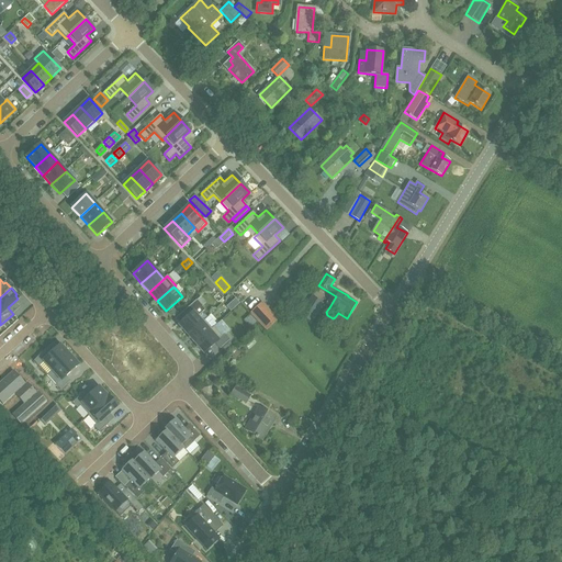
[(179,326),(187,336),(202,323),(202,322),(193,313),(201,306),(197,301),(184,312),(189,316),(179,326)]
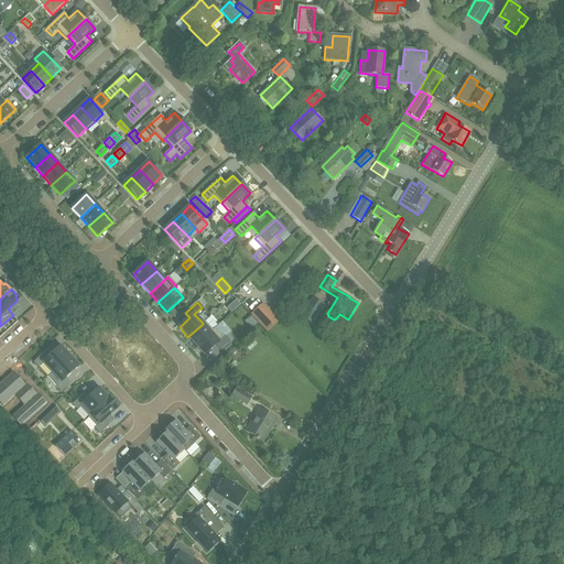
[(263,303),(251,314),(268,333),(280,321),(263,303)]
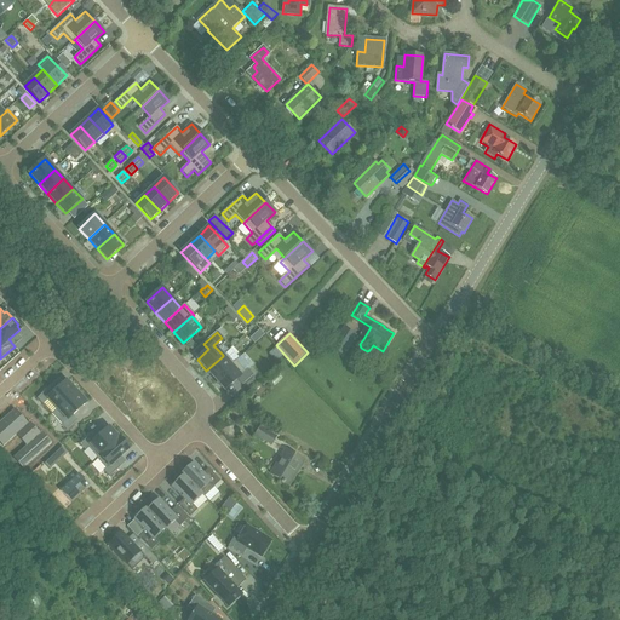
[(351,342),(339,333),(329,348),(343,356),(351,342)]
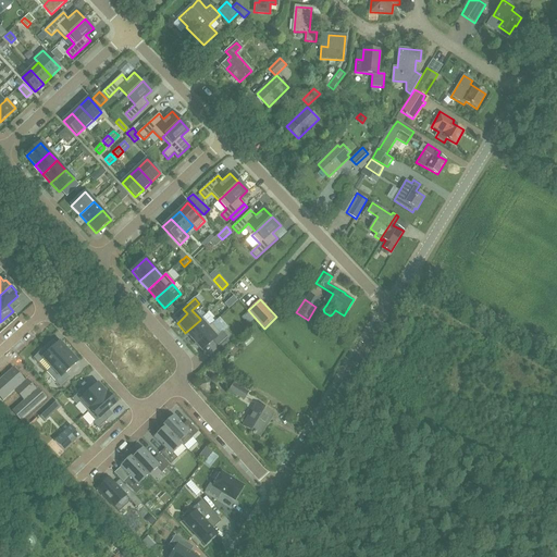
[(210,326),(201,318),(200,319),(200,320),(185,333),(194,342),(210,326)]
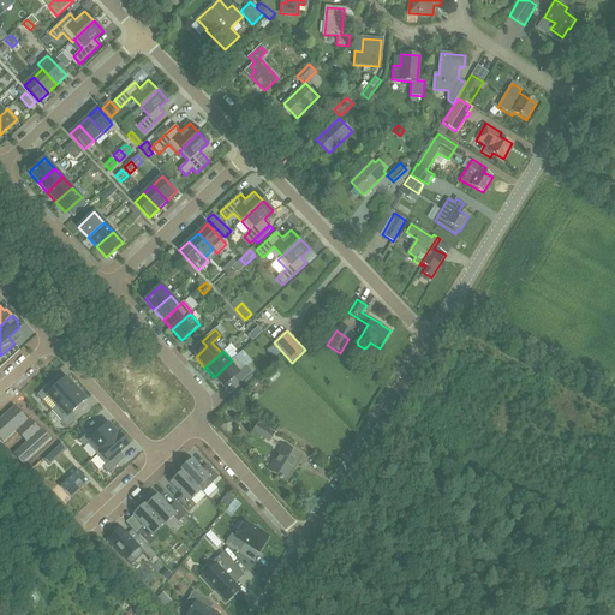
[(233,358),(232,360),(214,377),(224,388),(236,376),(240,382),(251,372),(246,366),(244,369),(233,358)]
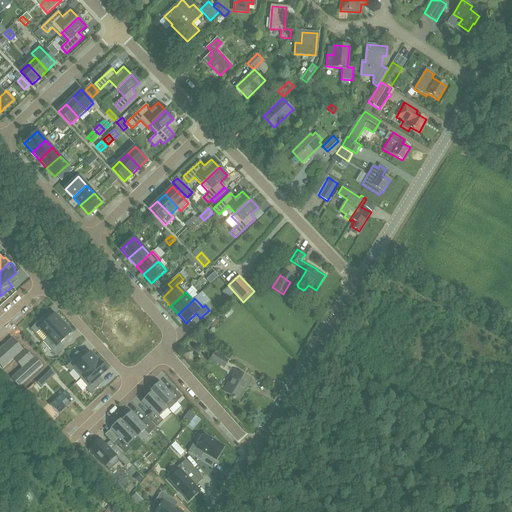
[(37,316),(26,326),(30,331),(36,325),(47,338),(63,324),(55,315),(45,324),(37,316)]
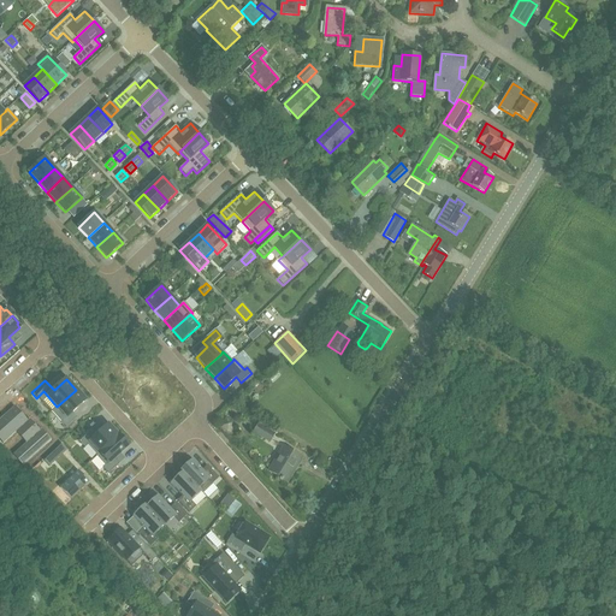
[(76,390),(57,407),(66,418),(61,422),(67,428),(77,419),(72,413),(86,400),(76,390)]
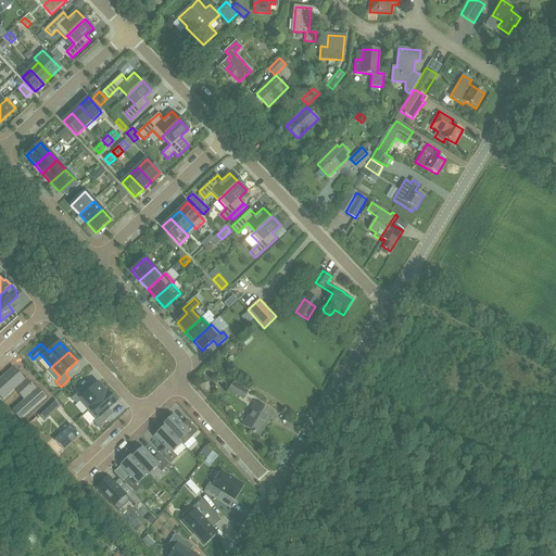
[(13,367),(0,379),(0,397),(2,401),(21,384),(30,395),(12,411),(21,420),(47,396),(38,388),(36,389),(27,379),(26,380),(13,367)]
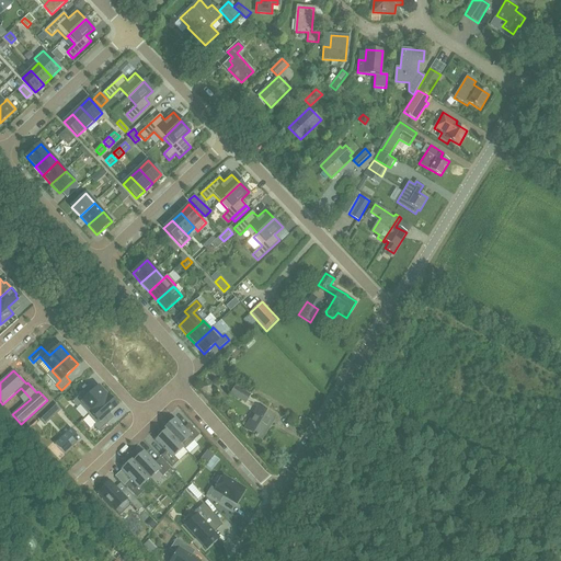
[(199,389),(209,395),(215,385),(206,379),(199,389)]
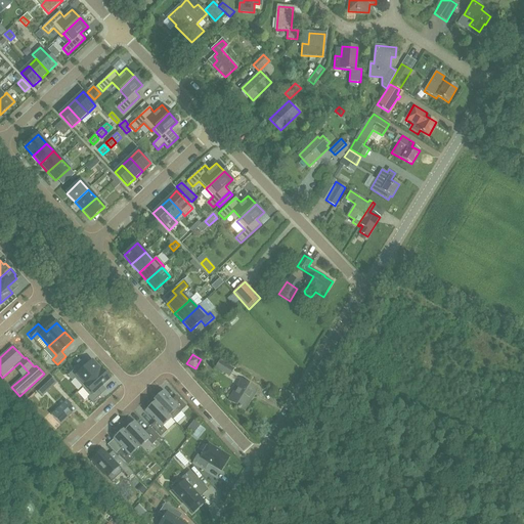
[(215,367),(229,376),(234,369),(219,360),(215,367)]
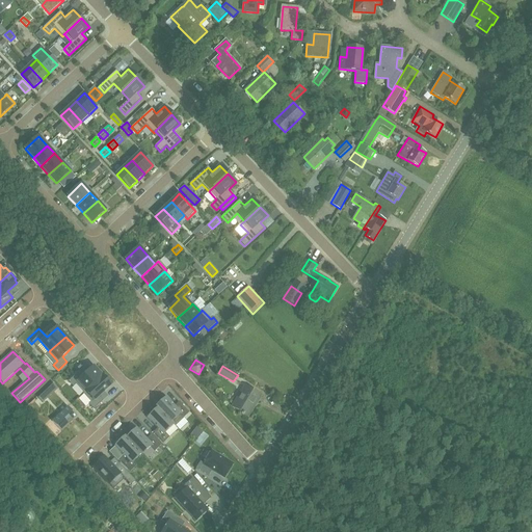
[(77,373),(68,381),(73,387),(77,382),(85,391),(102,376),(94,367),(82,378),(77,373)]
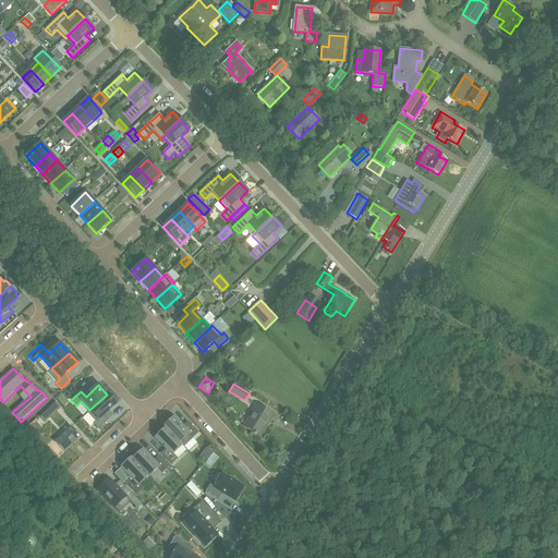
[(107,395),(89,410),(98,420),(94,424),(98,429),(108,421),(104,415),(116,404),(107,395)]
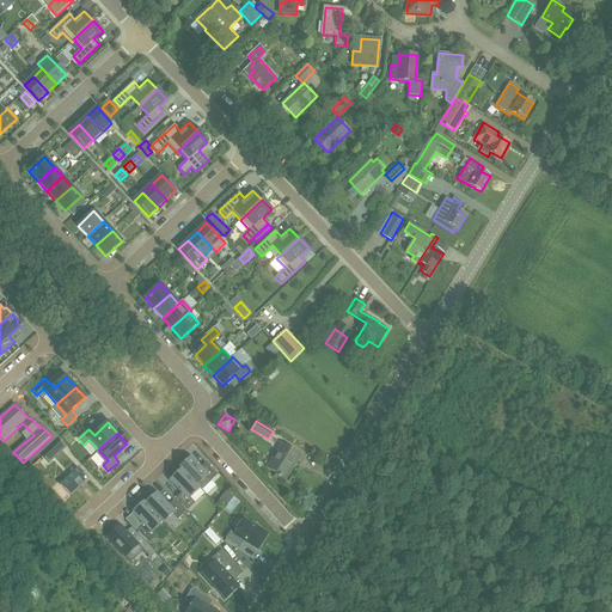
[(75,453),(62,439),(57,444),(69,458),(75,453)]
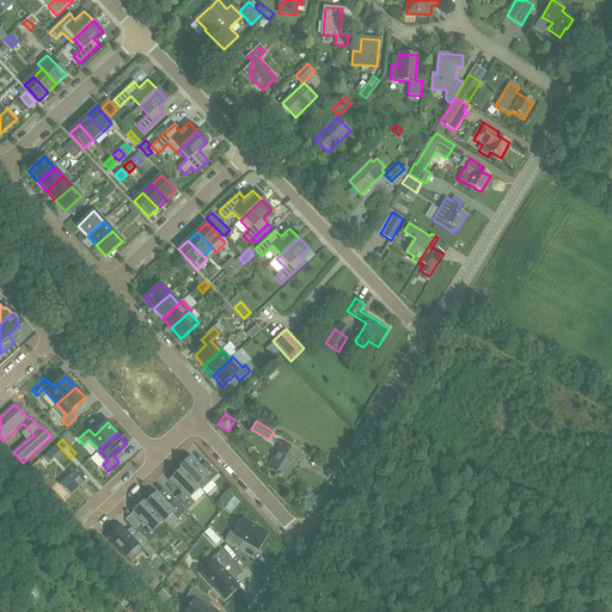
[(267,467),(286,479),(301,454),(281,442),(267,467)]
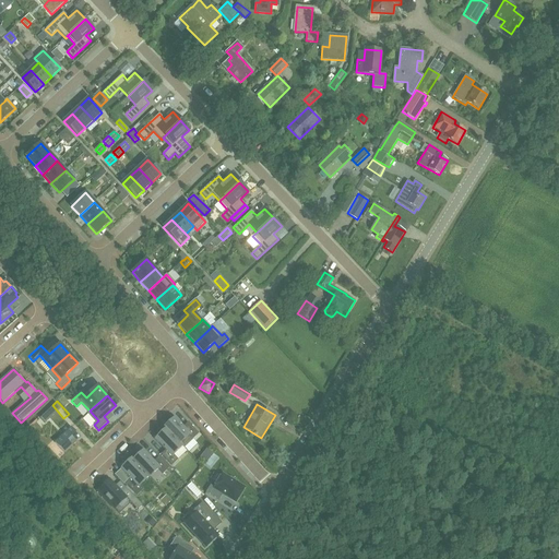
[(175,418),(164,427),(182,447),(183,449),(193,439),(199,433),(188,423),(183,427),(175,418)]
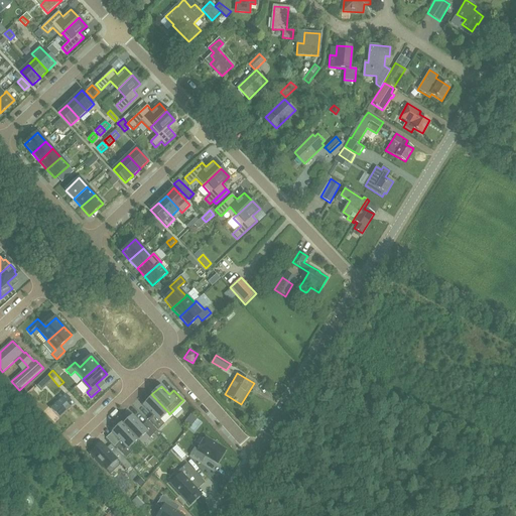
[(75,404),(66,394),(49,409),(58,419),(75,404)]
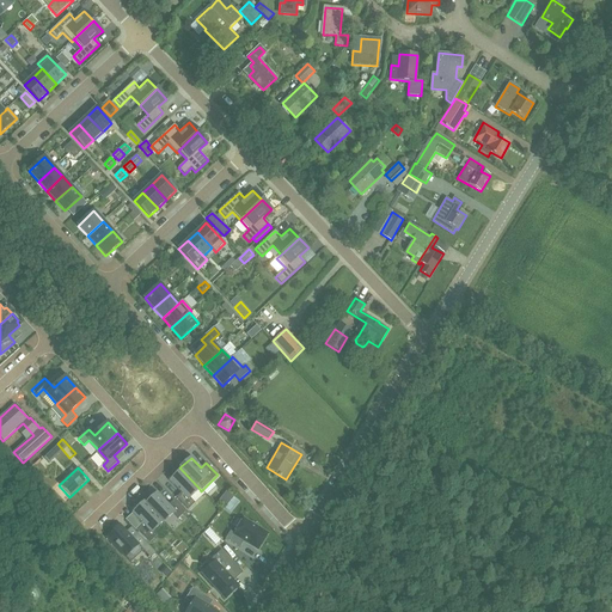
[(181,470),(170,481),(182,493),(176,497),(188,510),(195,503),(190,499),(200,489),(179,467),(179,469),(181,470)]
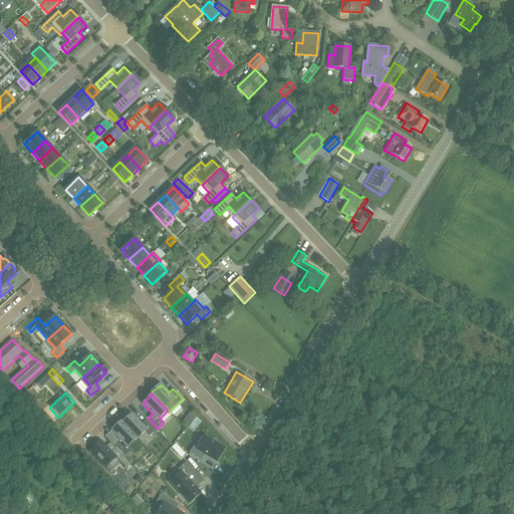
[(191,412),(188,416),(193,421),(196,416),(191,412)]
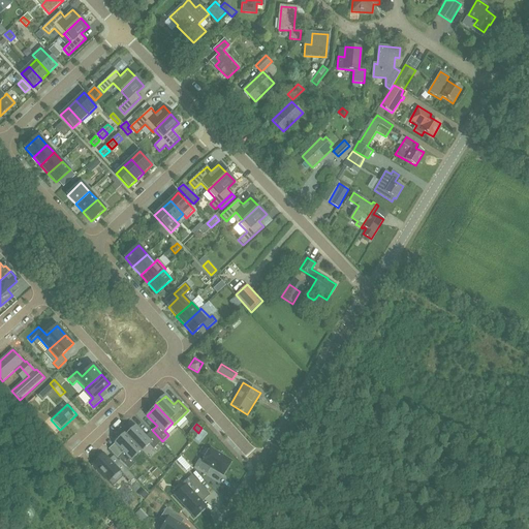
[(124,434),(141,452),(142,453),(150,444),(154,448),(160,443),(150,433),(146,437),(135,427),(126,435),(124,434)]
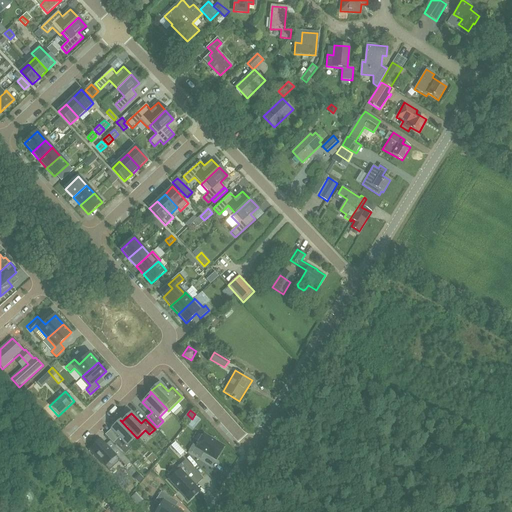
[(200,419),(195,415),(192,420),(197,424),(200,419)]
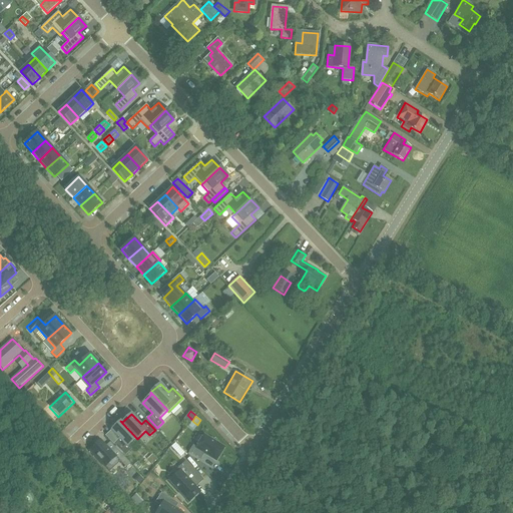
[(120,421),(111,430),(119,439),(115,443),(126,455),(132,449),(128,445),(136,438),(120,421)]
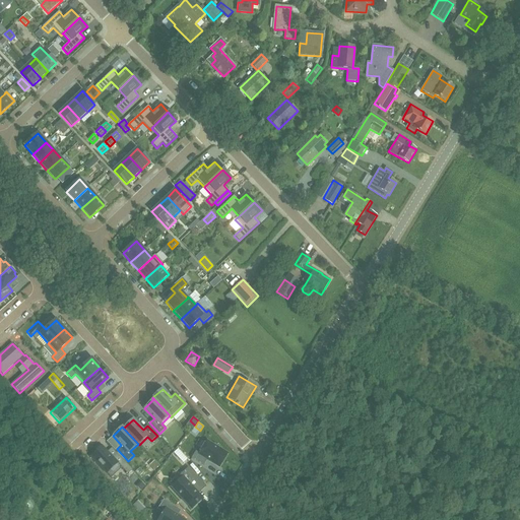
[(192,451),(187,457),(199,464),(203,458),(215,466),(223,453),(216,449),(217,447),(210,443),(209,445),(202,441),(195,453),(192,451)]
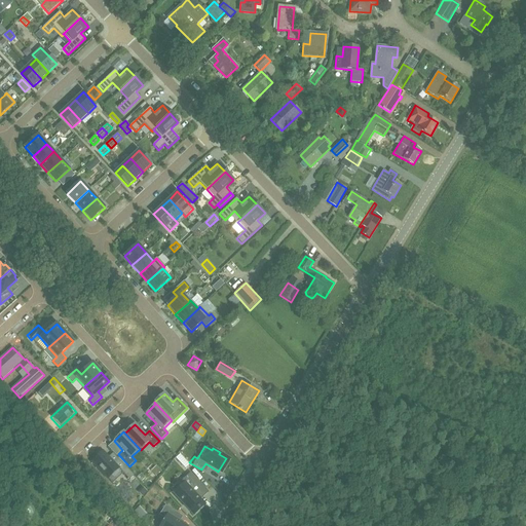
[(121,471),(103,451),(91,462),(107,479),(111,475),(113,478),(121,471)]
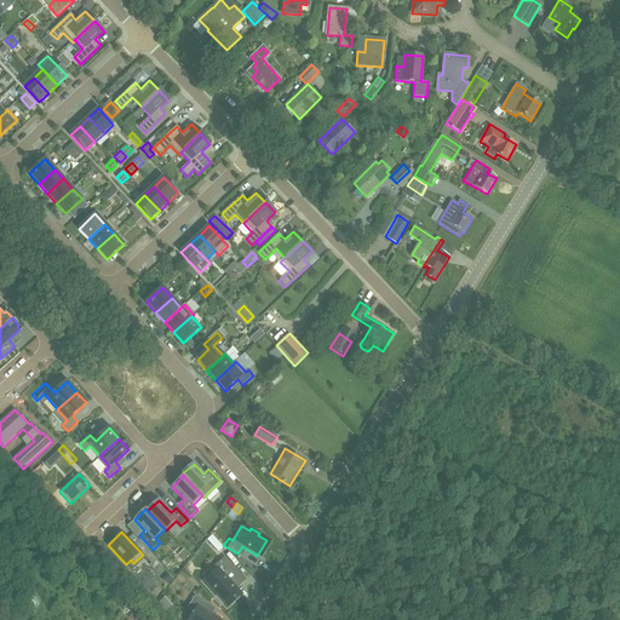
[(212,535),(207,540),(213,546),(218,541),(212,535)]
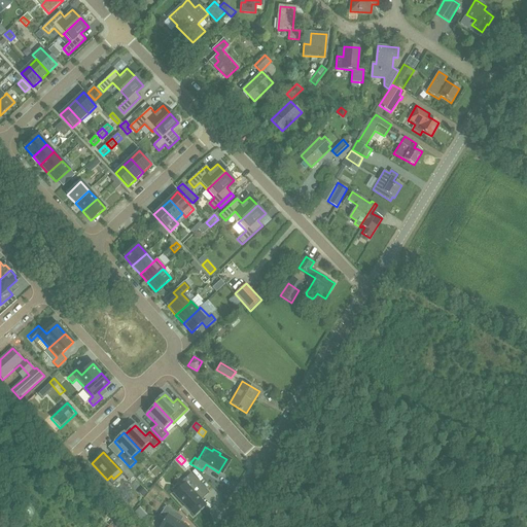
[(204,504),(200,500),(208,493),(190,472),(182,481),(185,484),(174,493),(194,515),(204,504)]
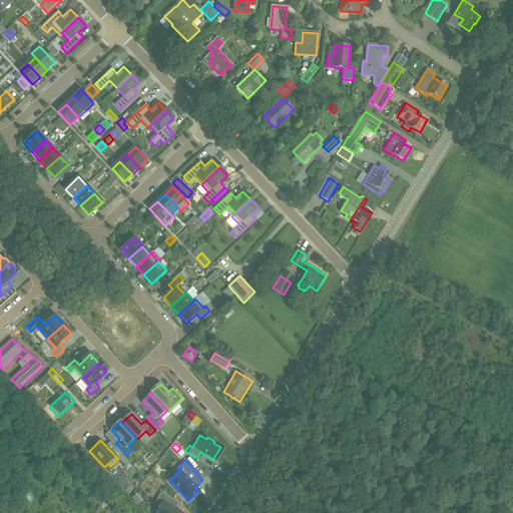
[(158,501),(152,512),(154,512),(179,512),(181,511),(166,501),(169,495),(159,489),(153,498),(158,501)]
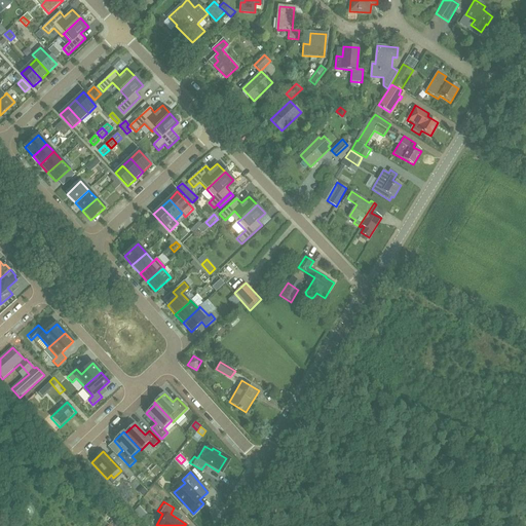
[(98,506),(94,512),(99,516),(103,511),(98,506)]
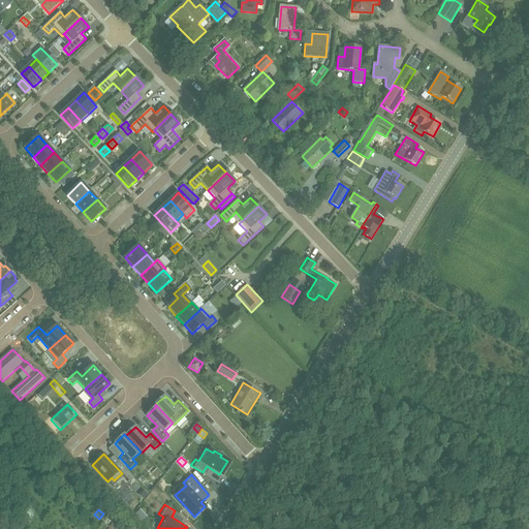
[(139,510),(134,515),(142,522),(147,518),(139,510)]
